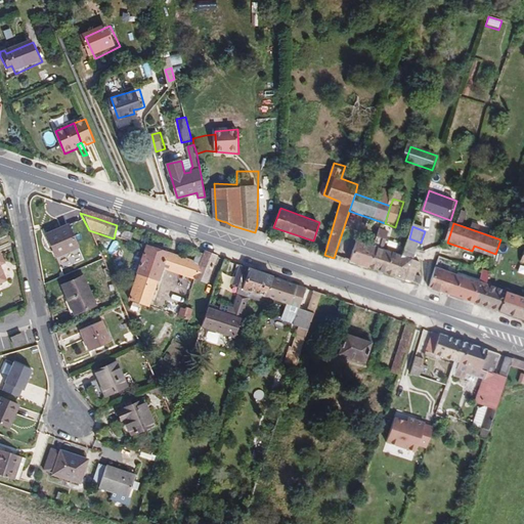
[(66,227),(44,236),(55,259),(76,251),(66,227)]
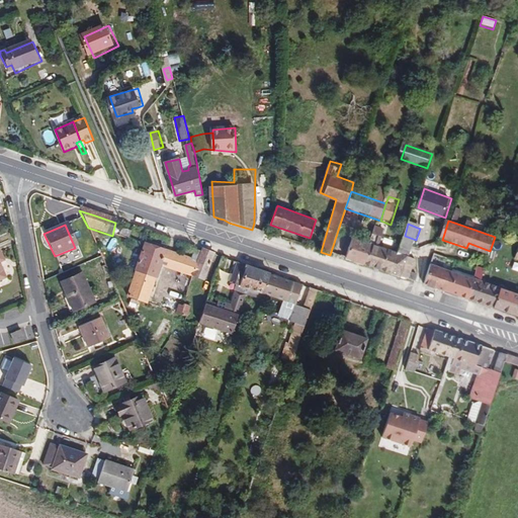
[(371,247),(365,267),(391,275),(398,254),(384,250),(387,240),(375,234),(371,247)]
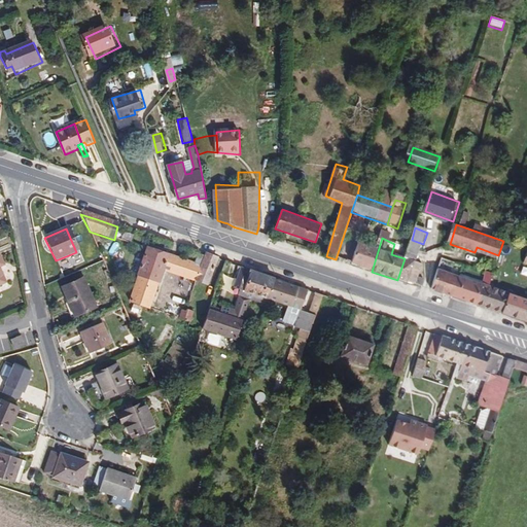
[(360,240),(352,266),(372,272),(378,251),(370,248),(372,243),(360,240)]
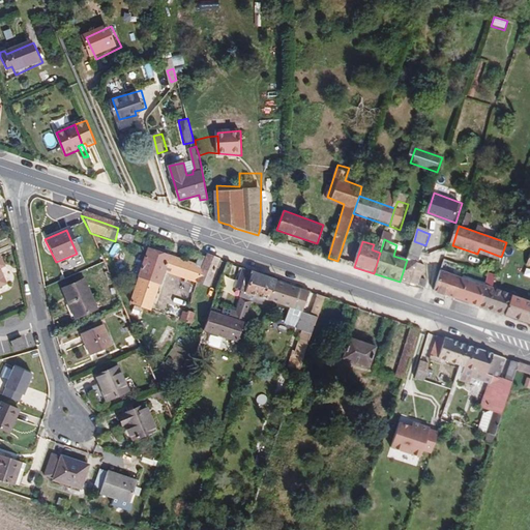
[(425,245),(414,241),(411,248),(424,253),(425,245)]
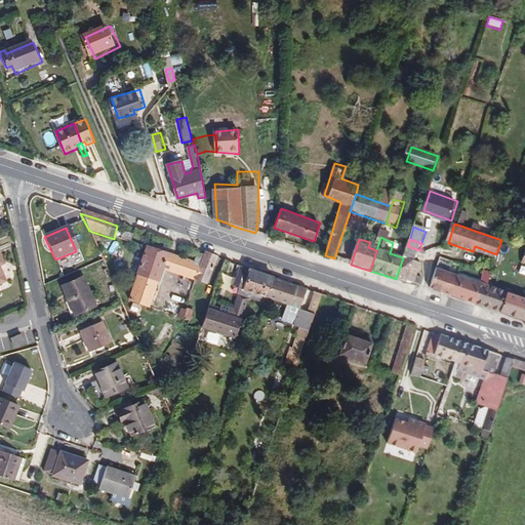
[(407,246),(403,257),(416,261),(420,250),(407,246)]
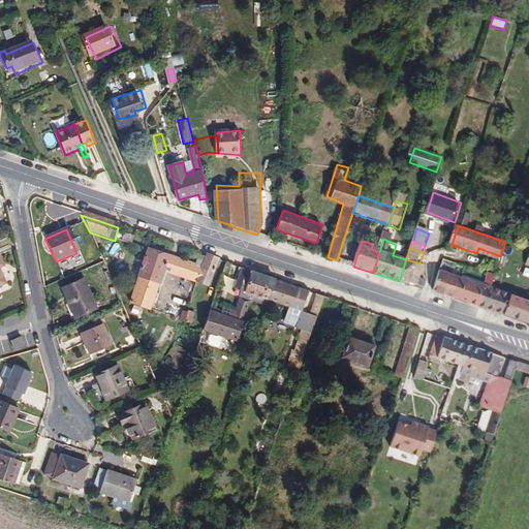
[(173,260),(146,252),(137,278),(141,279),(131,307),(151,313),(159,286),(163,287),(167,276),(173,260)]
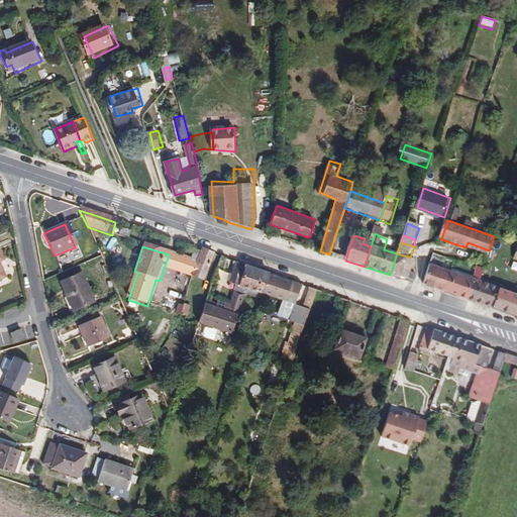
[(207,282),(216,256),(203,251),(203,254),(199,265),(195,278),(207,282)]
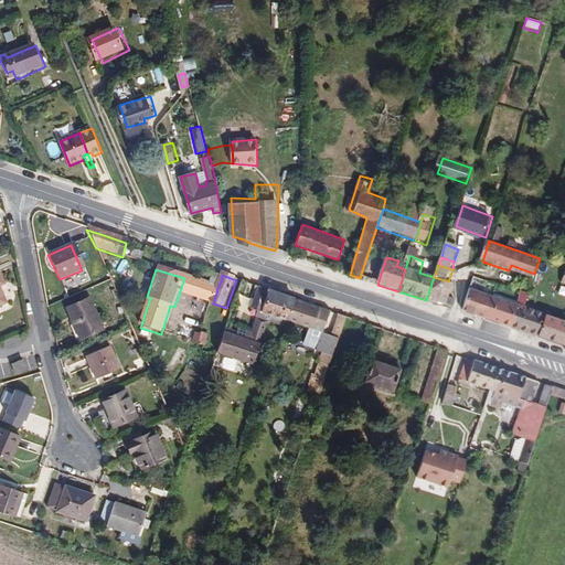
[(212,287),(217,289),(222,278),(216,276),(212,287)]
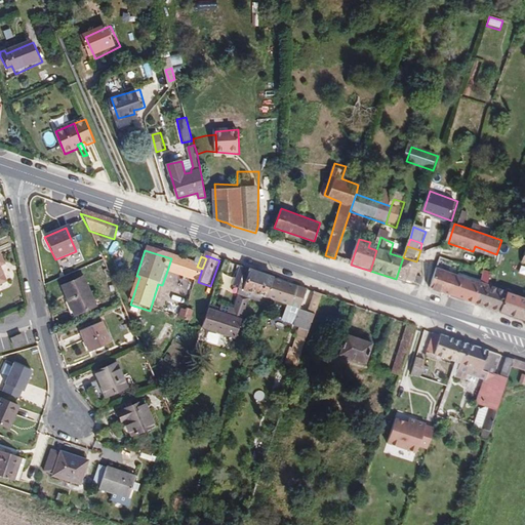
[(416,261),(403,257),(396,279),(416,286),(418,278),(423,264),(416,261)]
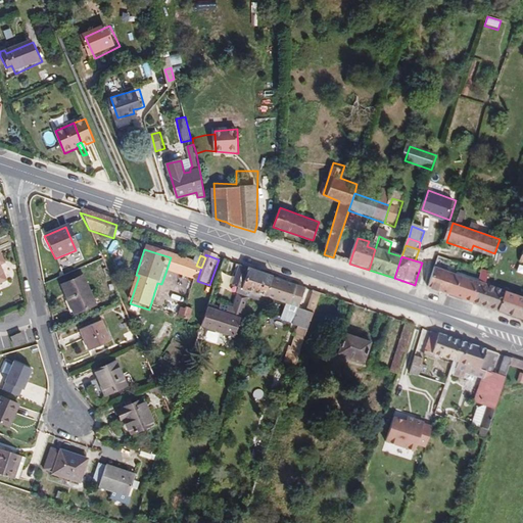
[(196,285),(197,281),(201,268),(196,266),(171,257),(165,273),(196,285)]
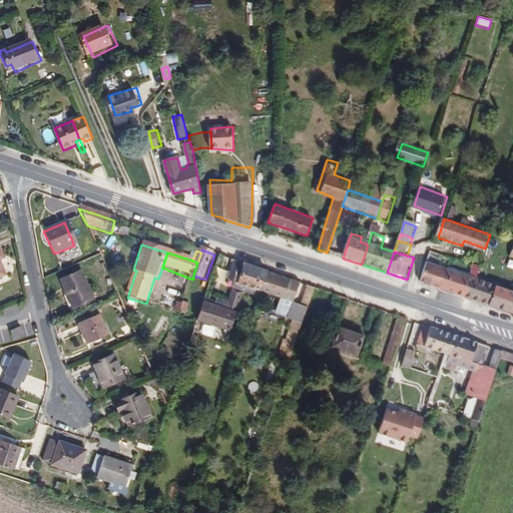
[(228,282),(264,294),(271,274),(235,262),(228,282)]
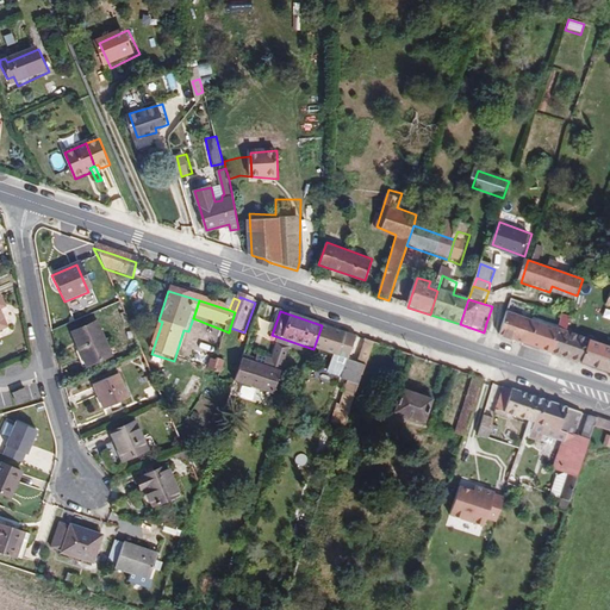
[(534,322),(510,315),(502,338),(526,346),(534,322)]
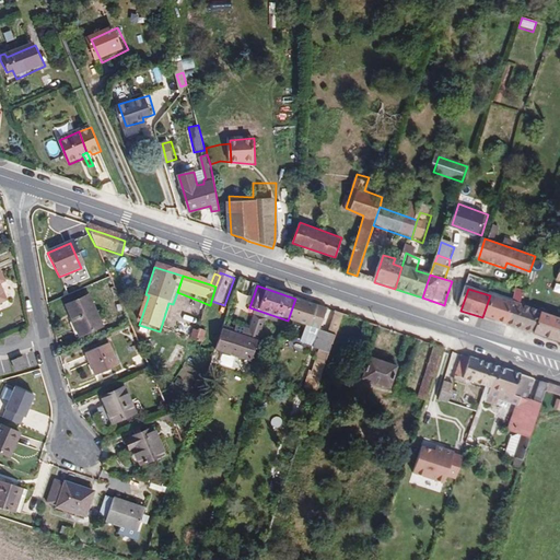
[(505,325),(514,303),(490,295),(482,317),(505,325)]
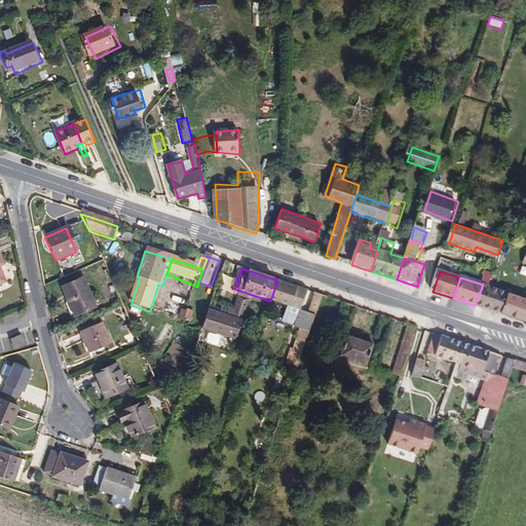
[(81,278),(61,288),(73,316),(94,307),(81,278)]
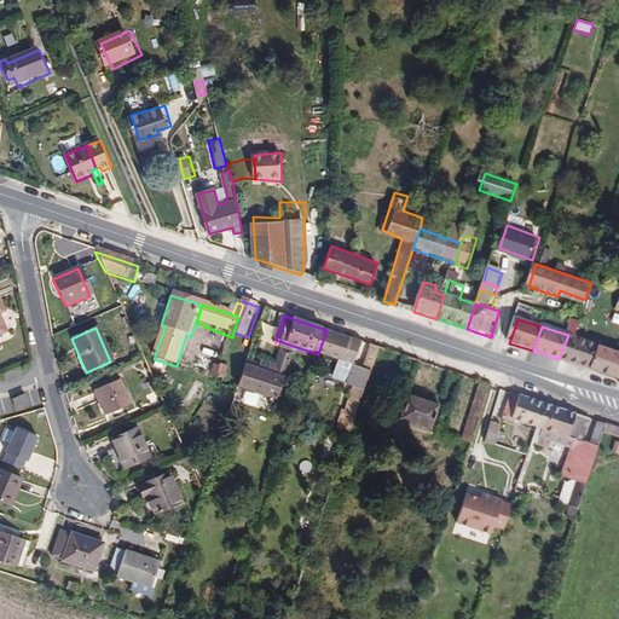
[(327,330),(318,354),(358,366),(365,343),(327,330)]
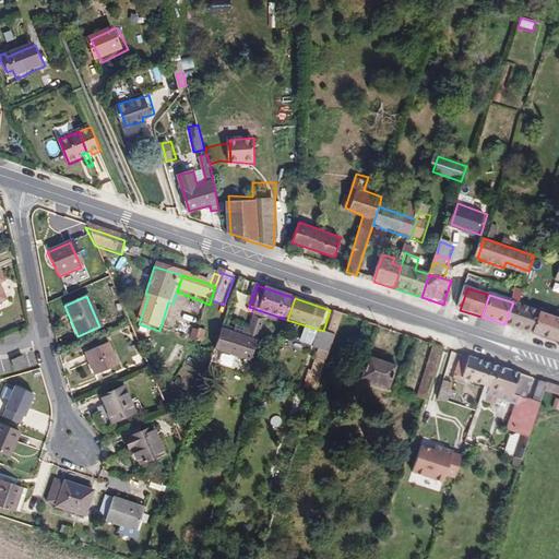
[(511,326),(518,305),(513,302),(504,324),(511,326)]
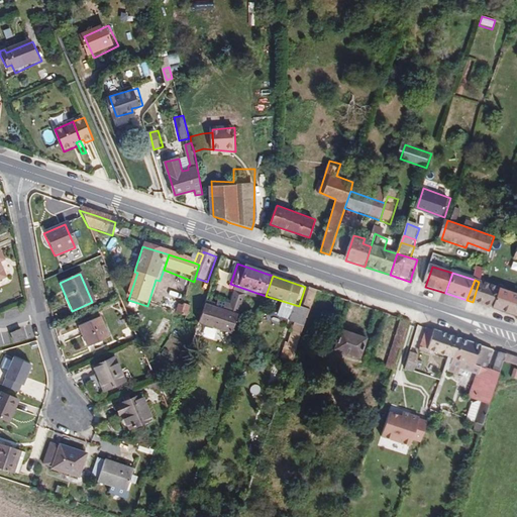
[(501,289),(479,282),(473,302),(494,310),(501,289)]
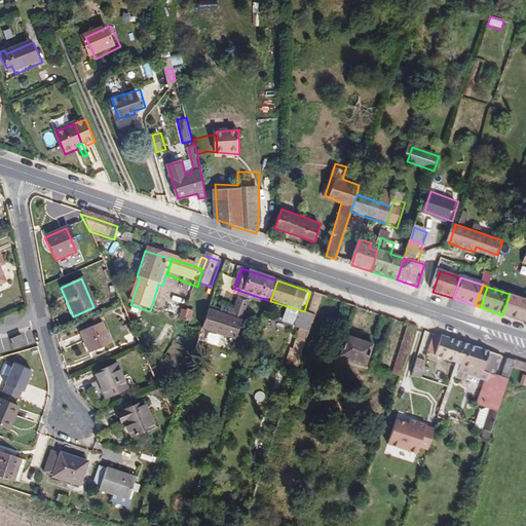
[(525,299),(510,294),(502,315),(525,322),(525,299)]
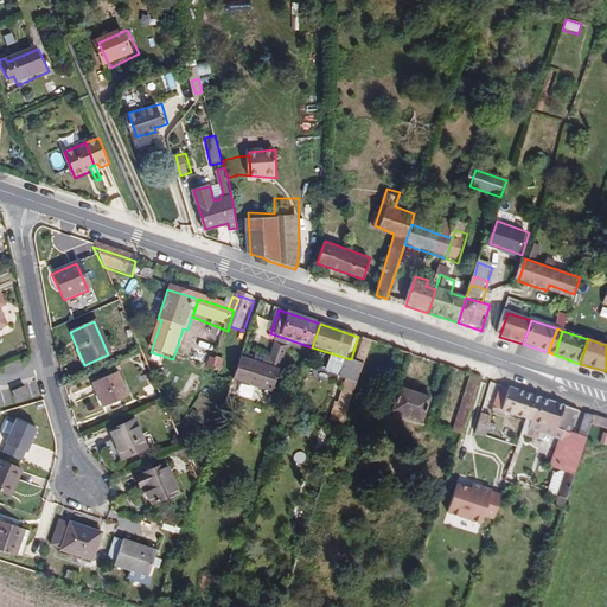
[(331,425),(345,430),(375,343),(368,340),(360,363),(357,362),(353,360),(331,425)]
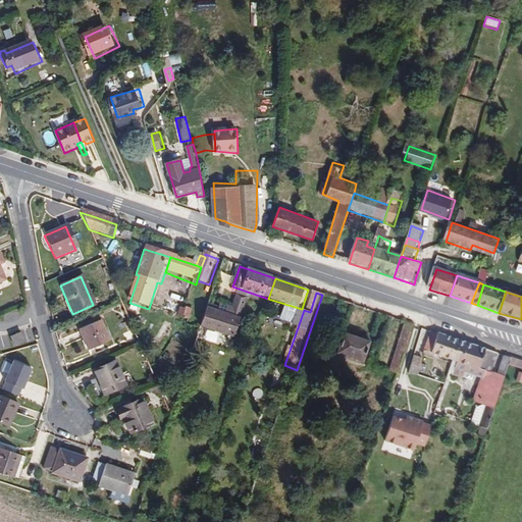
[(176,318),(189,323),(192,313),(187,310),(180,308),(176,318)]
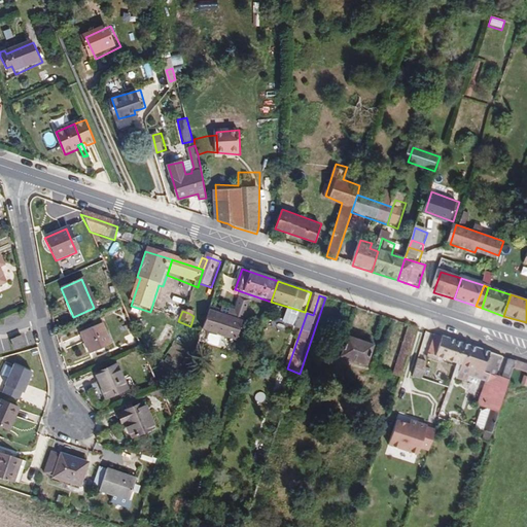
[(242,322),(212,312),(205,330),(236,342),(242,322)]
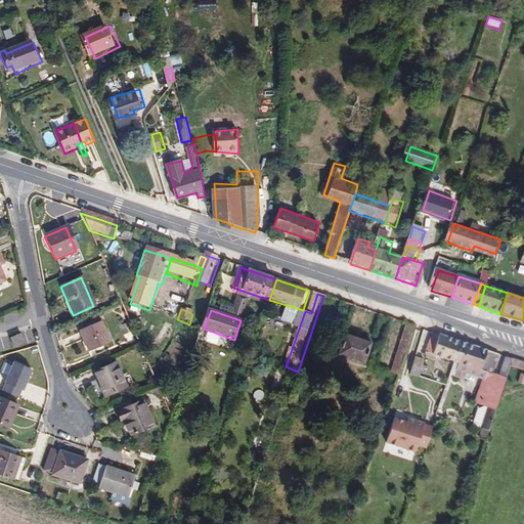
[(99,322),(79,332),(88,353),(110,344),(99,322)]
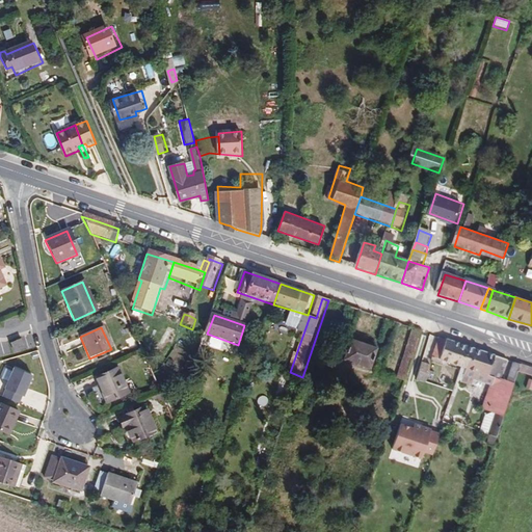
[(399,379),(407,383),(409,378),(416,361),(425,334),(416,329),(399,379)]
